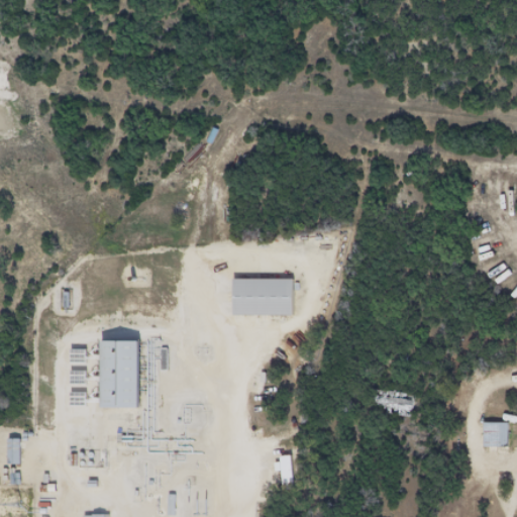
[(233,279),(233,316),(293,316),(293,279),(233,279)]
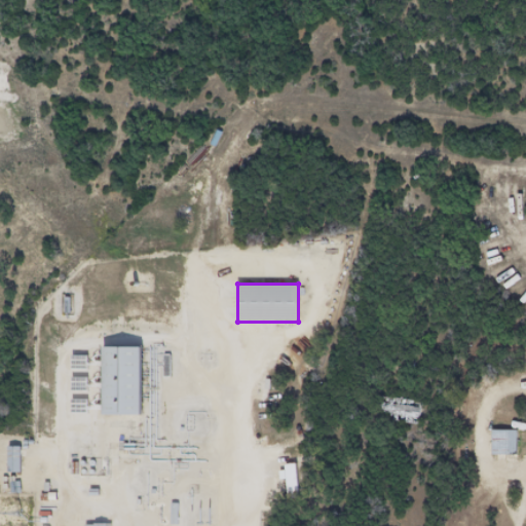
[(141,416),(141,347),(104,347),(104,416),(141,416)]
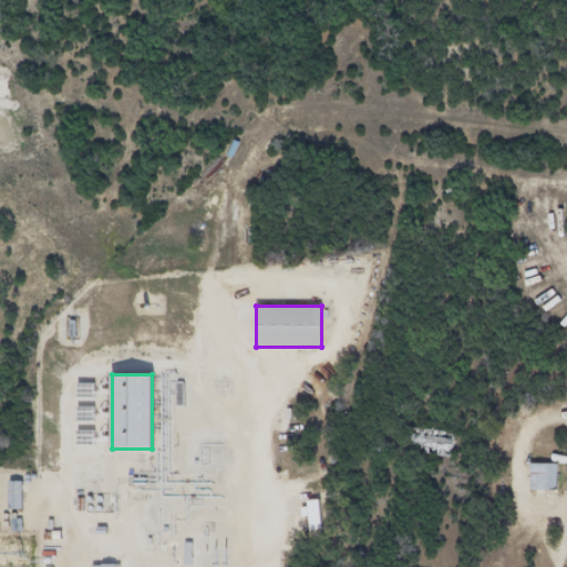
[(412,445),(420,445),(419,454),(452,456),(454,432),(413,429),(412,445)]
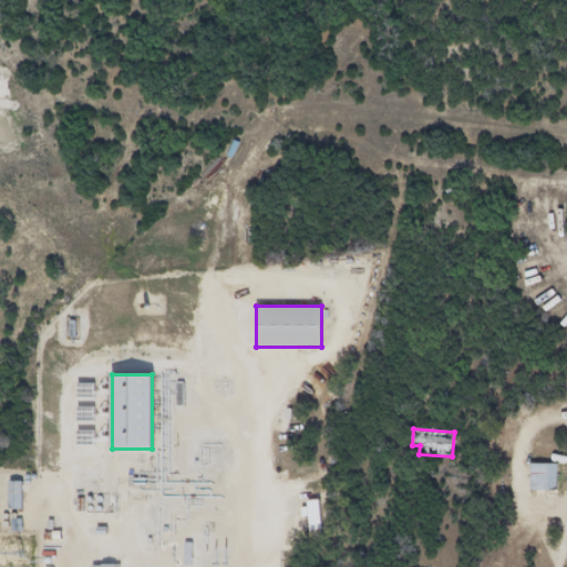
[(529,491),(556,491),(556,464),(529,464),(529,491)]
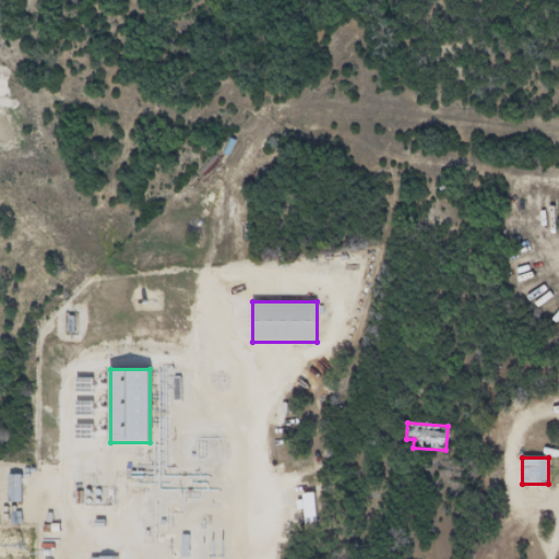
[(22,502),(22,475),(8,475),(8,502),(22,502)]
